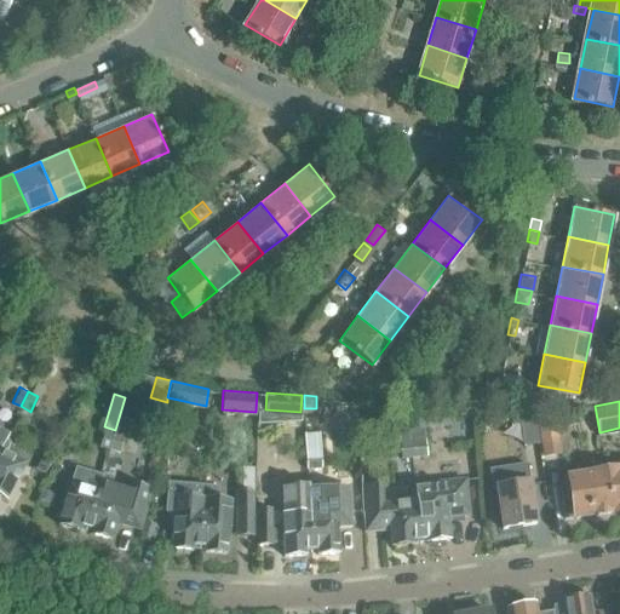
[(534,411),(518,413),(523,442),(539,440),(535,419),(534,411)]
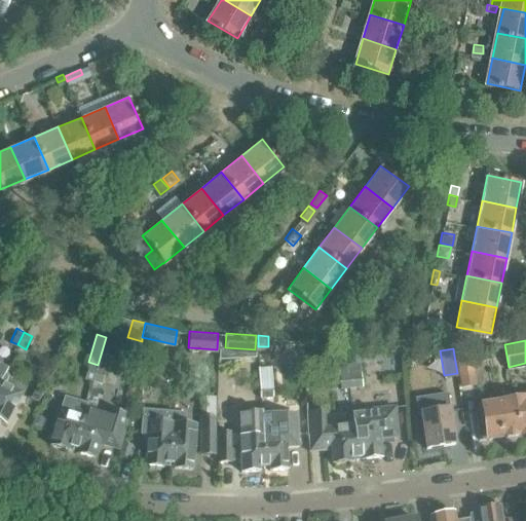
[(454,356),(457,373),(458,381),(474,379),(470,354),(454,356)]
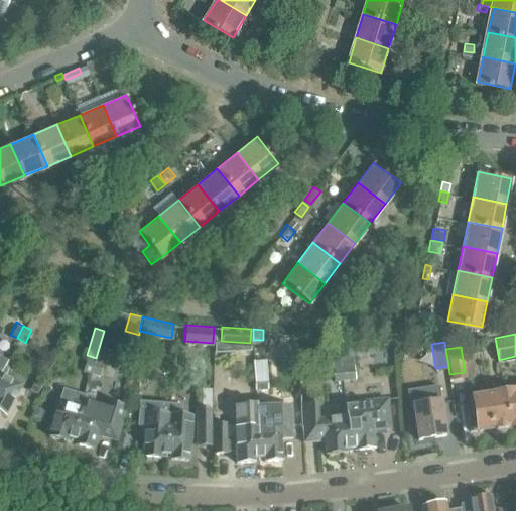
[(353,352),(340,354),(340,358),(341,364),(342,378),(351,377),(355,376),(353,352)]
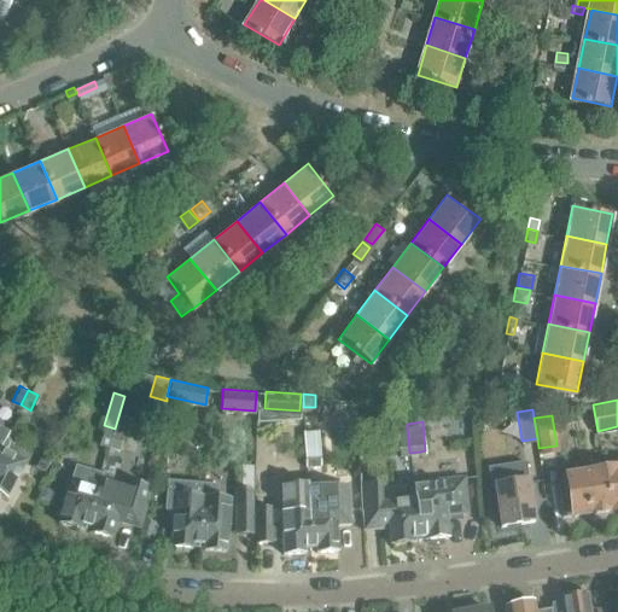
[(407,424),(397,425),(400,454),(409,453),(408,436),(407,429),(407,424)]
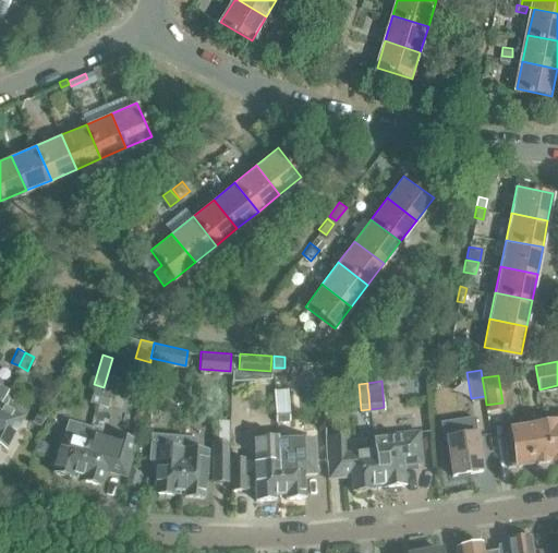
[(98,401),(104,387),(94,384),(89,399),(98,401)]
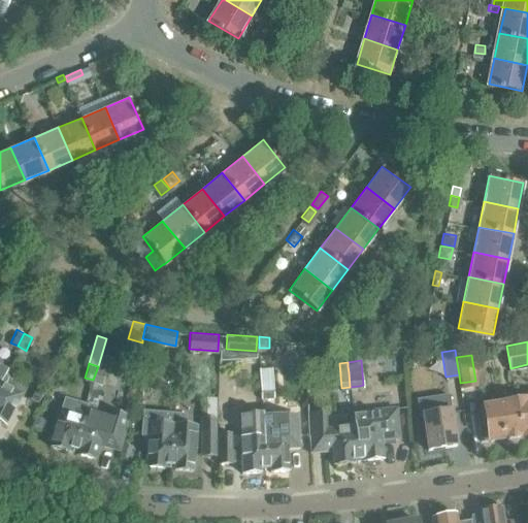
[(263,397),(269,396),(268,365),(261,366),(262,382),(263,397)]
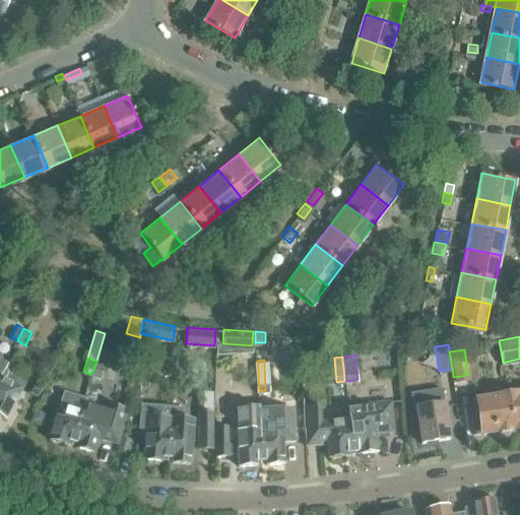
[(96,361),(91,374),(100,377),(104,363),(96,361)]
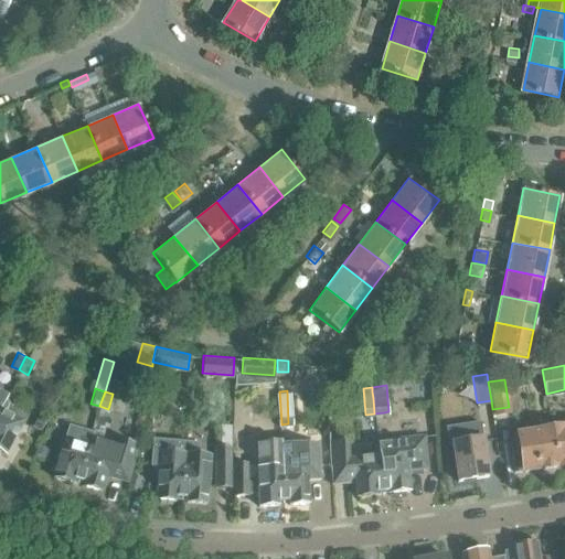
[(280,408),(279,391),(277,391),(267,393),(269,425),(281,425),(280,408)]
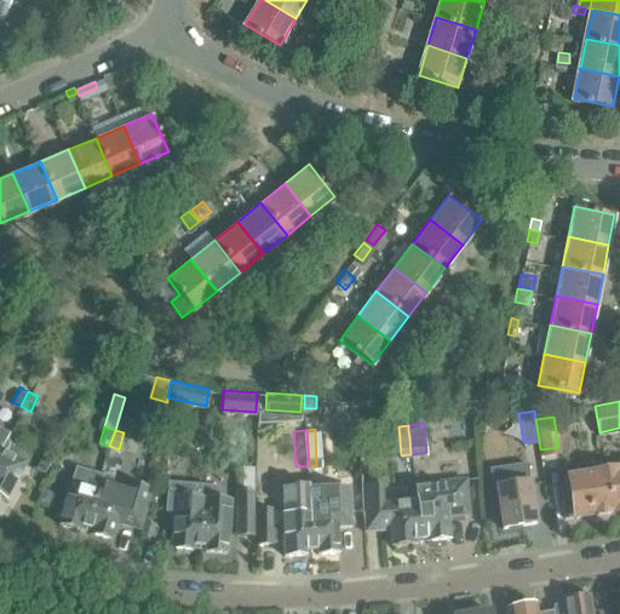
[(10,439),(5,436),(0,445),(0,492),(6,495),(26,459),(5,447),(10,439)]
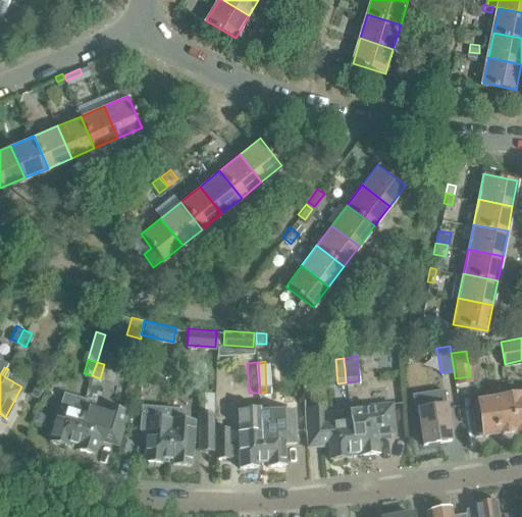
[(31,392),(39,396),(43,386),(35,382),(31,392)]
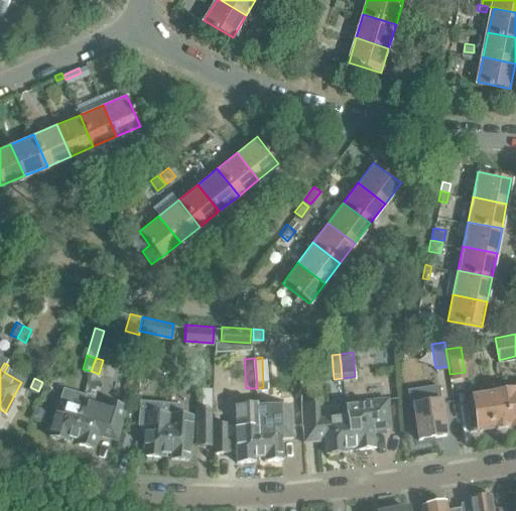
[(438,382),(407,387),(409,404),(412,403),(417,437),(445,432),(440,396),(438,385),(438,382)]
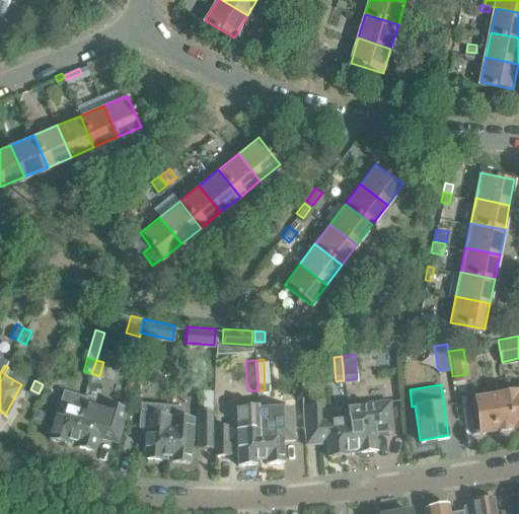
[(213,388),(198,388),(198,445),(212,445),(213,388)]
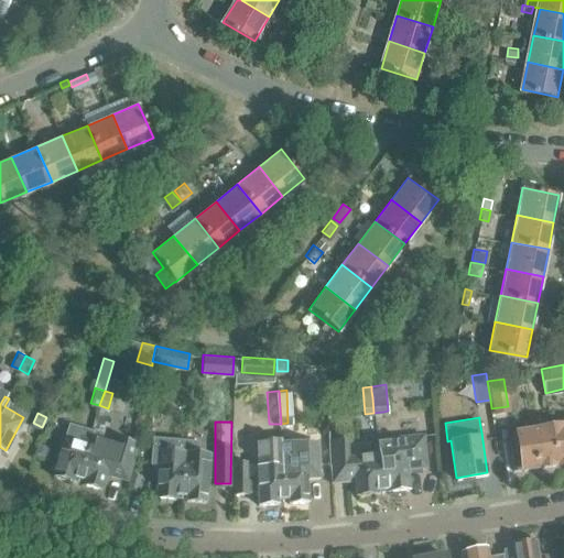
[(563,423),(551,426),(555,461),(563,460),(563,423)]
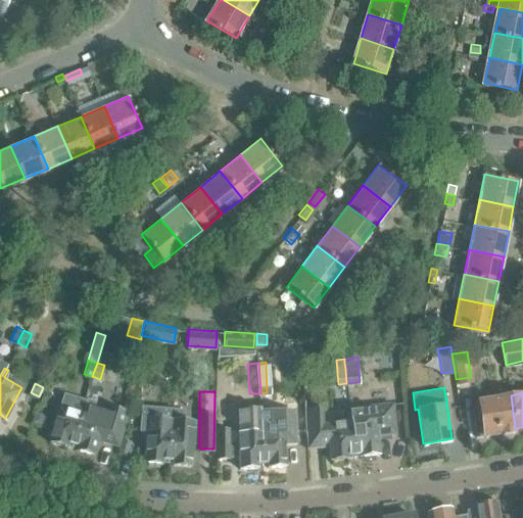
[(59,407),(50,438),(66,443),(67,440),(73,441),(84,405),(86,397),(75,394),(70,410),(59,407)]
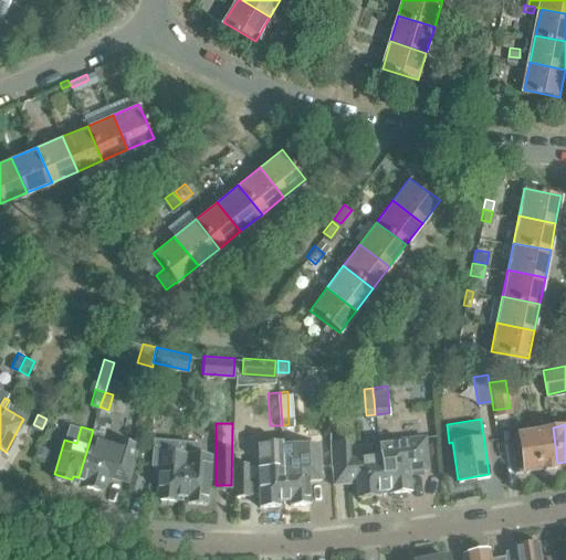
[(525,468),(557,463),(553,428),(520,432),(522,451),(513,452),(515,468),(525,467),(525,468)]
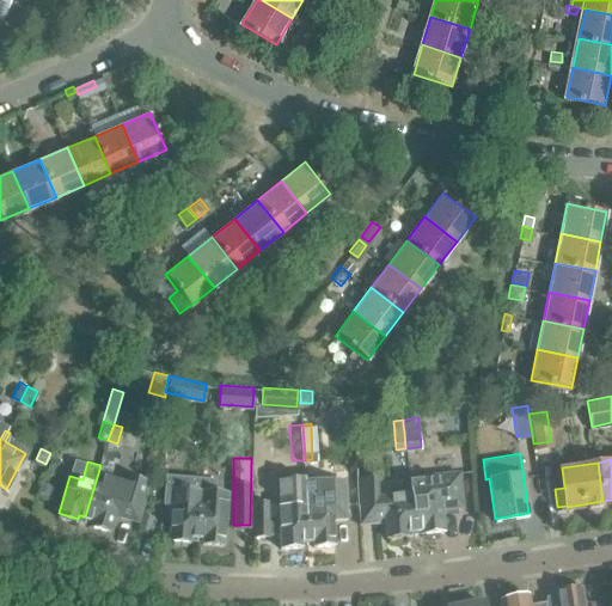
[(98,473),(85,516),(91,519),(90,522),(110,528),(116,508),(139,515),(150,479),(129,473),(127,481),(109,475),(111,467),(101,465),(98,473)]
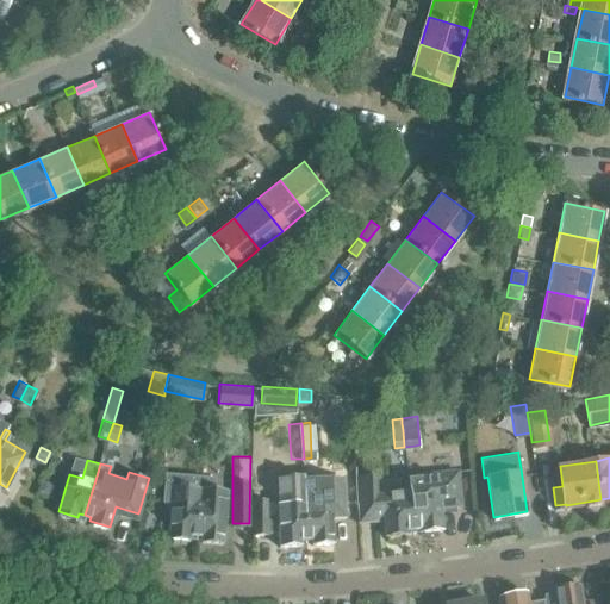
[(440,505),(458,504),(454,468),(406,473),(408,478),(412,530),(442,527),(440,505)]
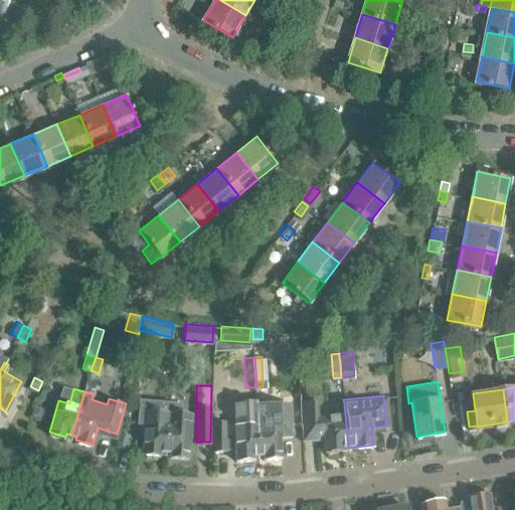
[(142,452),(160,454),(161,450),(165,451),(171,400),(141,397),(138,421),(146,422),(142,452)]
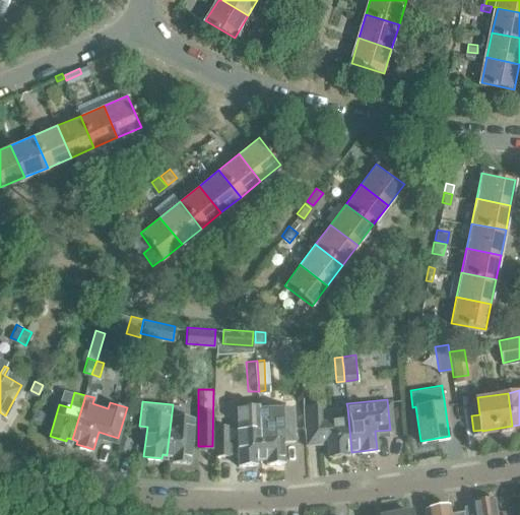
[(335,417),(321,420),(320,402),(304,403),(304,429),(305,429),(305,443),(326,443),(327,454),(351,452),(347,407),(334,408),(335,417)]
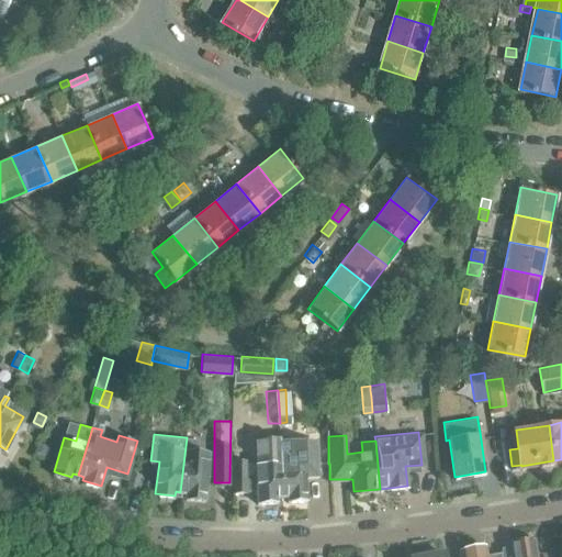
[(186,492),(186,497),(204,499),(210,452),(197,450),(198,438),(187,437),(180,492),(186,492)]
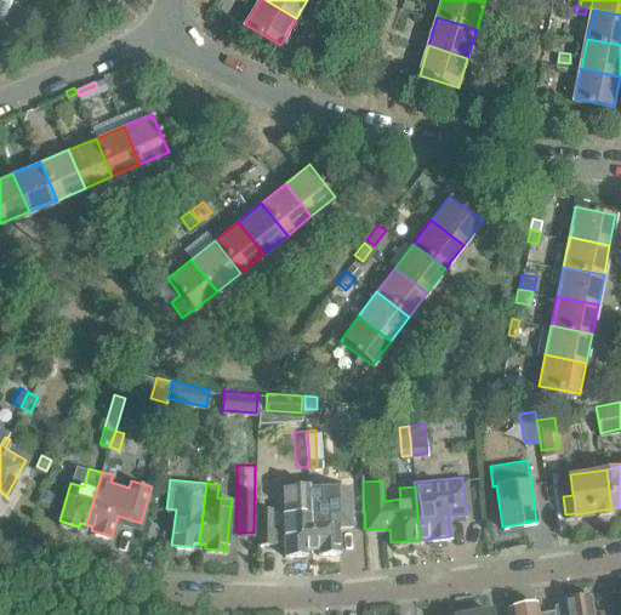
[(57,491),(44,485),(38,499),(51,505),(57,491)]
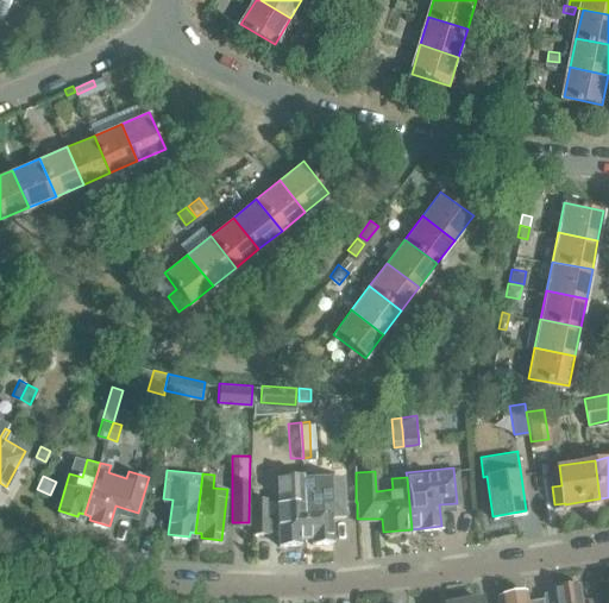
[(305,489),(306,540),(333,539),(332,514),(346,514),(345,476),(305,477),(305,483),(305,489)]
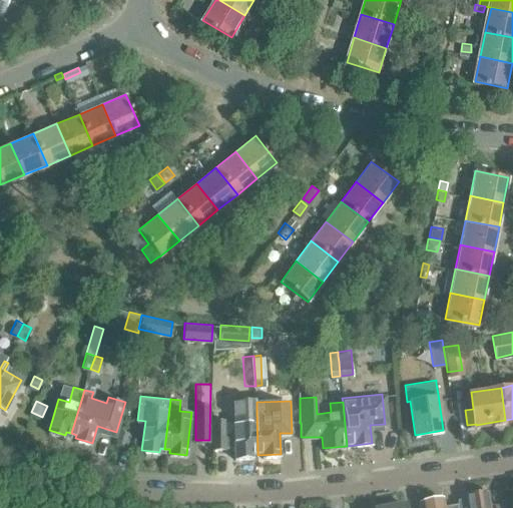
[(247,421),(234,421),(235,456),(258,455),(257,412),(257,407),(246,408),(247,421)]
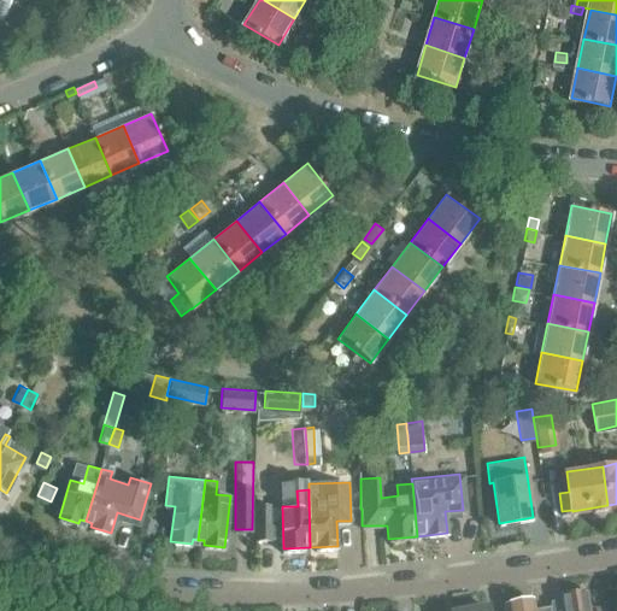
[(253,504),(253,539),(271,539),(271,504),(253,504)]
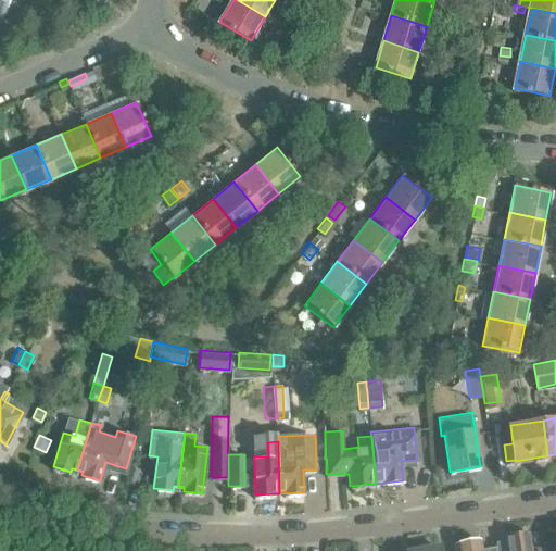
[(129,464),(125,479),(137,483),(139,475),(137,475),(139,467),(129,464)]
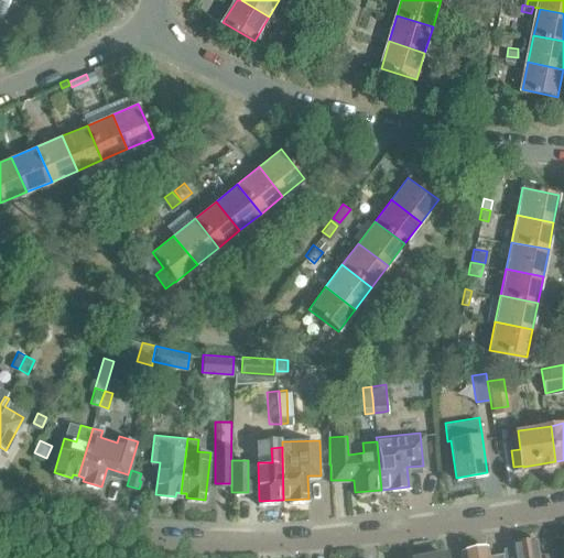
[(563,557),(563,532),(562,533),(563,545),(551,547),(552,557),(563,557)]
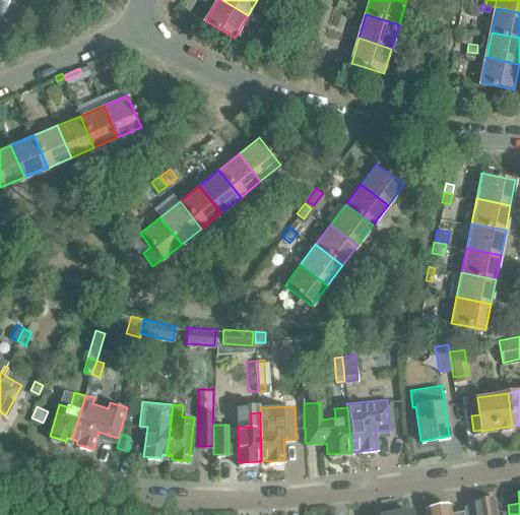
[(464,514),(496,514),(494,496),(471,500),(472,513),(464,514)]
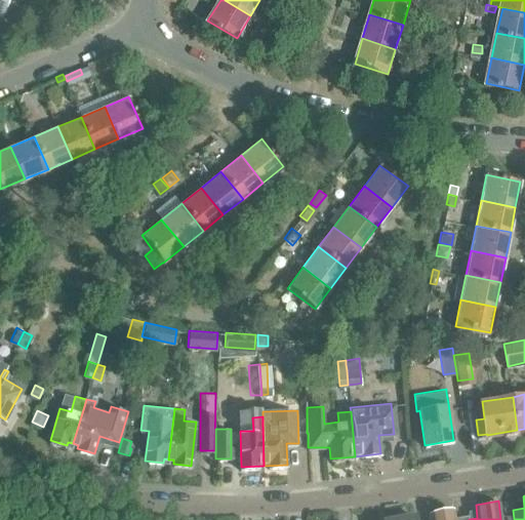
[(452,507),(428,511),(429,519),(469,519),(469,514),(454,517),(452,507)]
